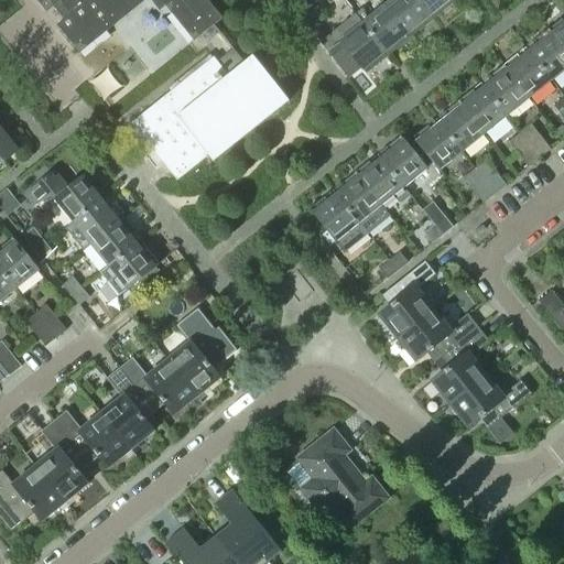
[(34,0),(45,13),(52,8),(63,21),(56,25),(78,54),(147,0),(159,0),(193,42),(221,19),(206,0),(34,0)]
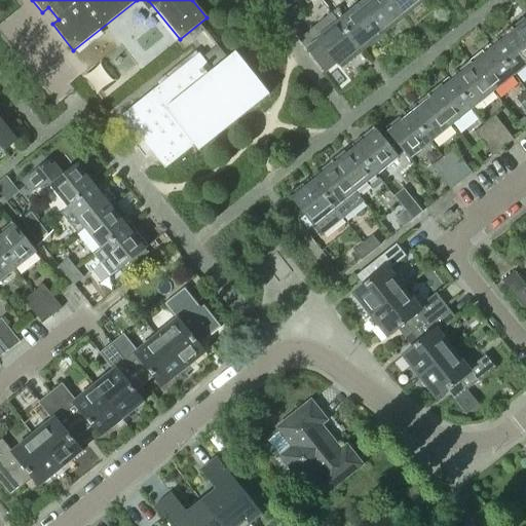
[(387,0),(364,0),(359,5),(380,33),(383,36),(393,27),(396,26),(392,23),(401,15),(393,7),(387,0)]
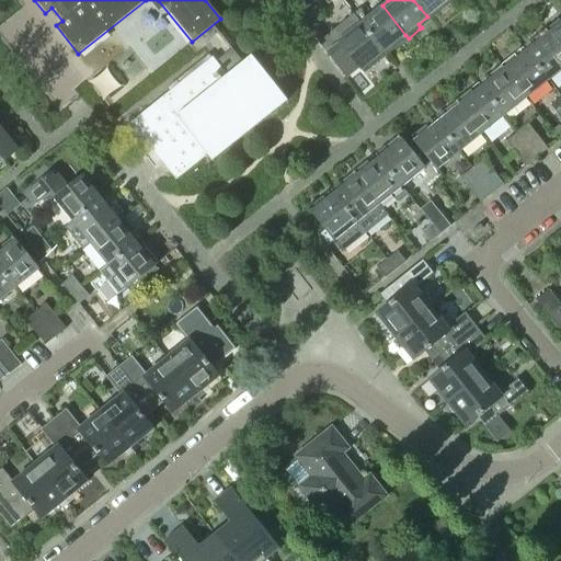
[(413,0),(420,8),(427,16),(436,10),(439,13),(453,2),(450,0),(413,0)]
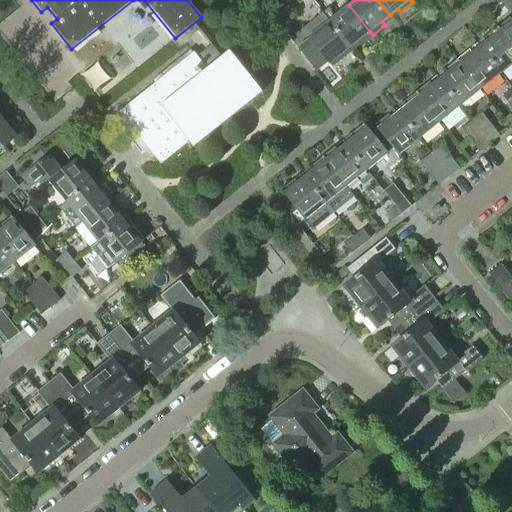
[(349,5),(328,21),(350,48),(358,42),(360,45),(373,35),(370,32),(349,5)]
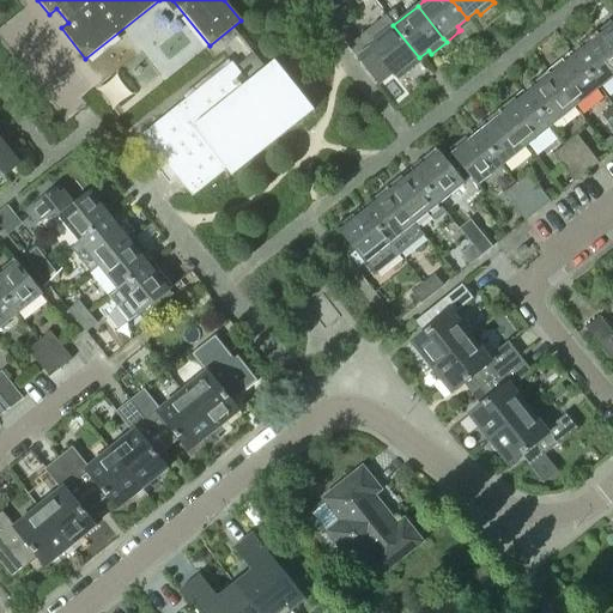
[(386,17),(347,47),(378,85),(392,76),(396,82),(412,70),(410,66),(419,58),(393,25),(386,17)]
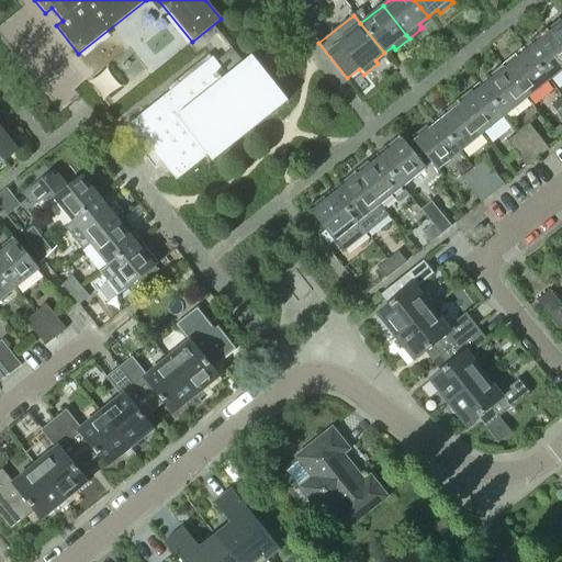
[(559,20),(546,31),(561,51),(561,22),(561,23),(559,20)]
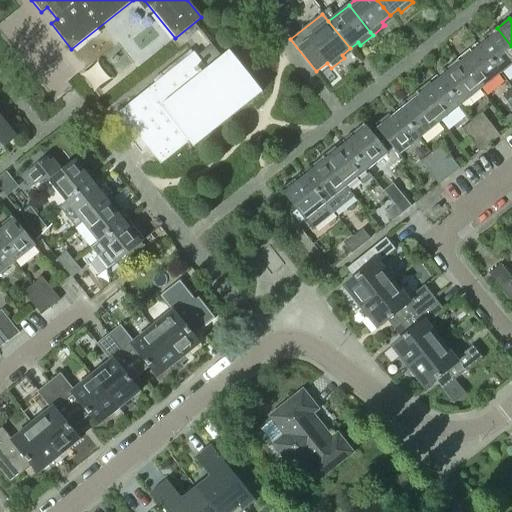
[(487,41),(479,47),(500,74),(511,64),(511,46),(497,28),(484,38),(487,41)]
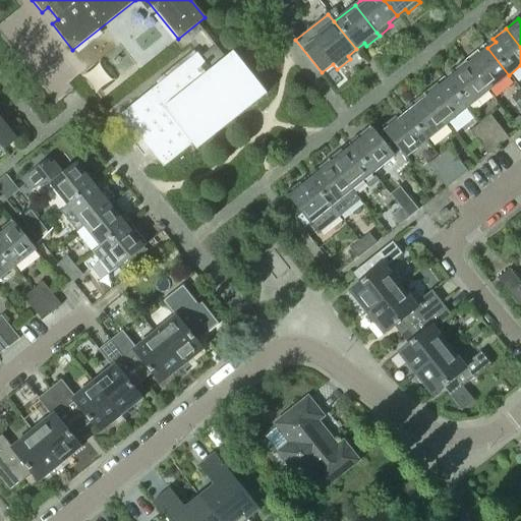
[(225,59),(215,46),(199,58),(196,54),(121,114),(163,167),(191,145),(196,151),(267,95),(233,52),(225,59)]
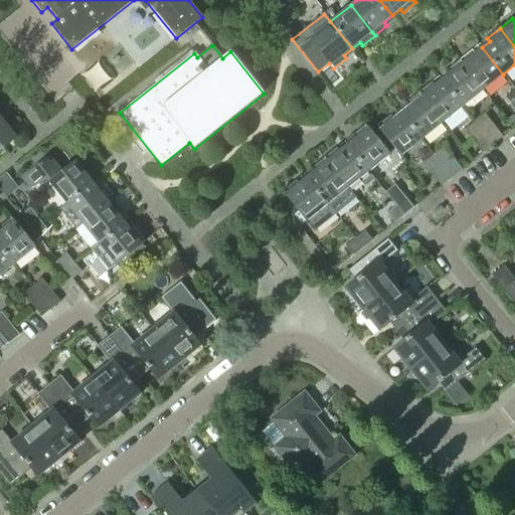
[(472,50),(459,60),(483,91),(503,74),(482,47),(474,53),(472,50)]
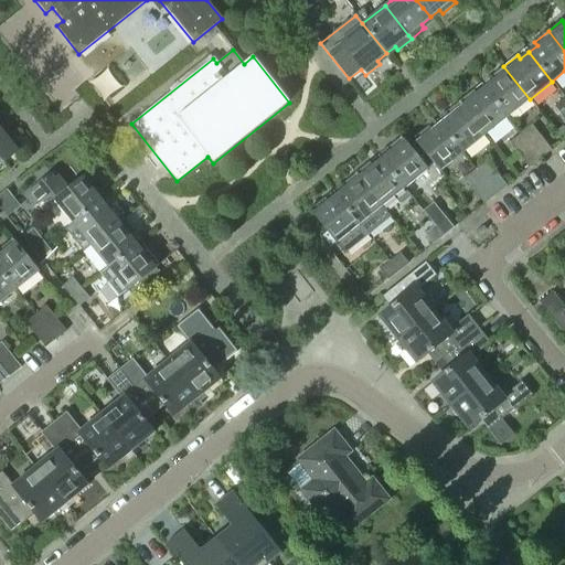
[(492,81),(483,88),(508,117),(530,99),(503,66),(490,77),(492,81)]
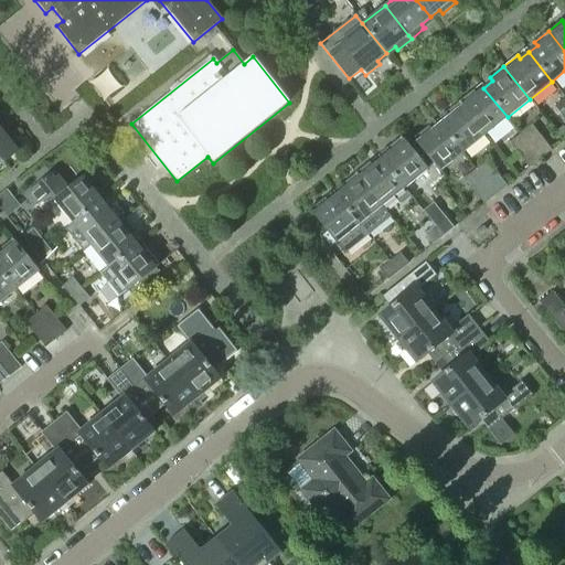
[(472,92),(459,103),(484,136),(508,117),(483,88),(476,95),(472,92)]
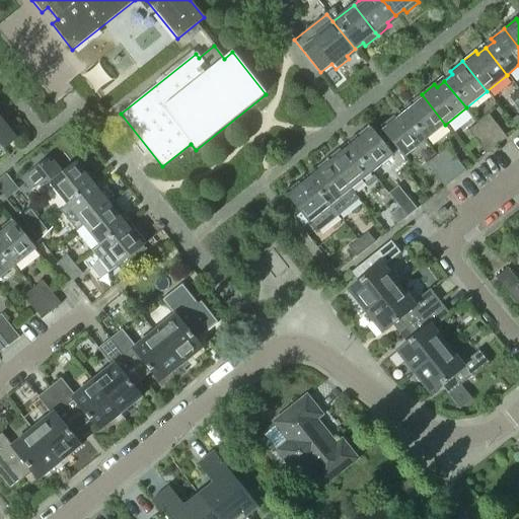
[(518,90),(509,98),(518,109),(518,90)]
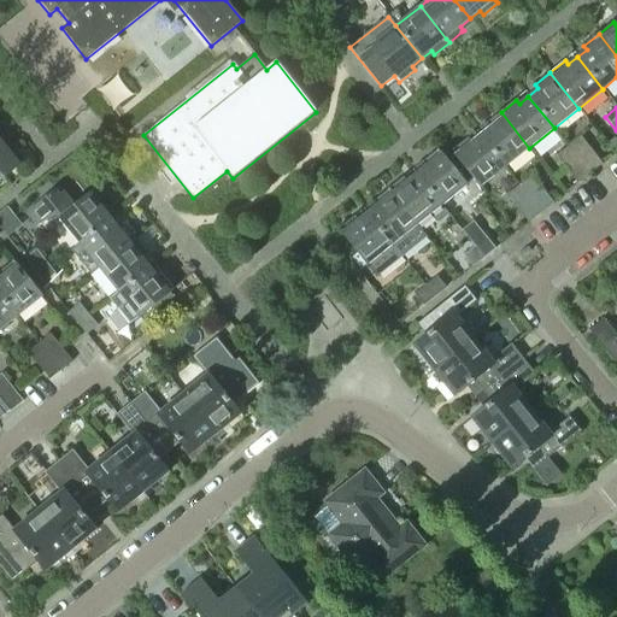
[(488,128),(480,135),(505,168),(529,148),(501,112),(486,124),(488,128)]
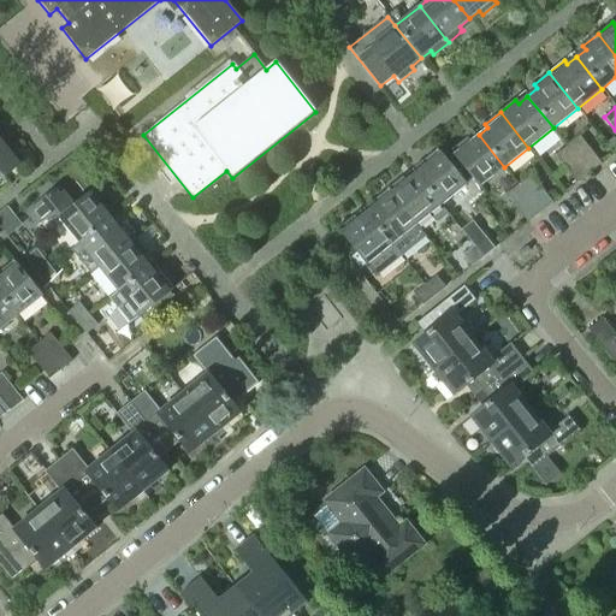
[(461,142),(450,150),(461,165),(479,187),(504,167),(479,135),(469,142),(466,138),(461,142)]
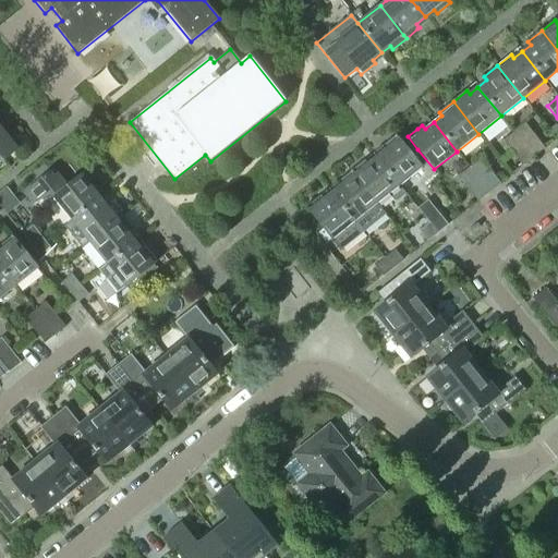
[(524,124),(514,132),(534,157),(545,148),(524,124)]
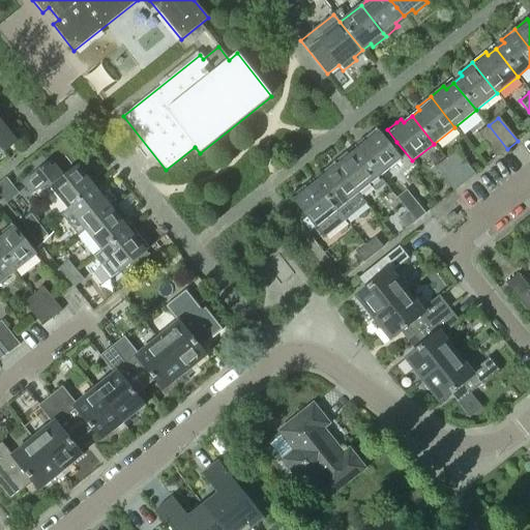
[(0,121),(0,154),(20,139),(9,126),(5,128),(0,121)]
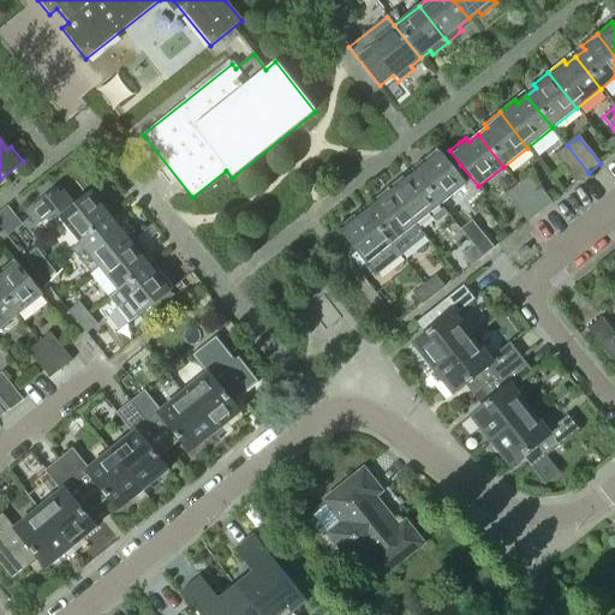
[(589,173),(567,145),(555,155),(577,183),(589,173)]
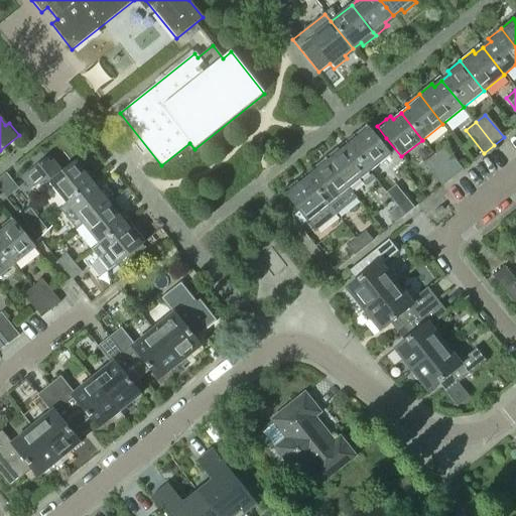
[(356,139),(348,145),(369,172),(386,158),(390,155),(386,150),(366,125),(353,136),(356,139)]
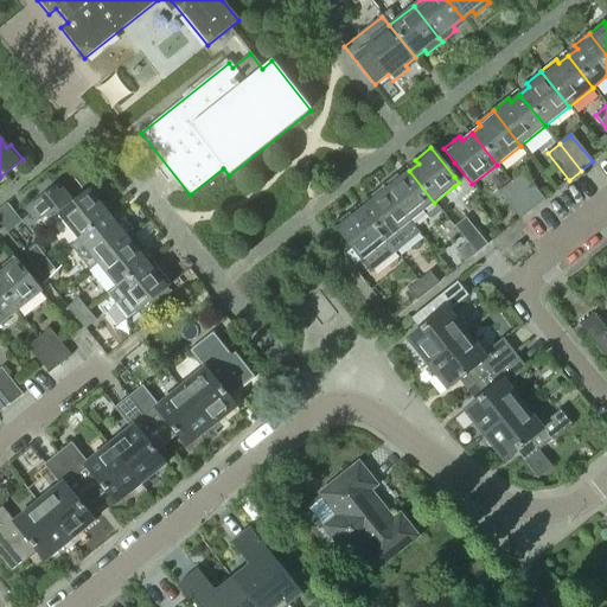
[(396,174),(382,186),(410,222),(423,211),(429,219),(440,210),(434,203),(409,171),(400,178),(396,174)]
